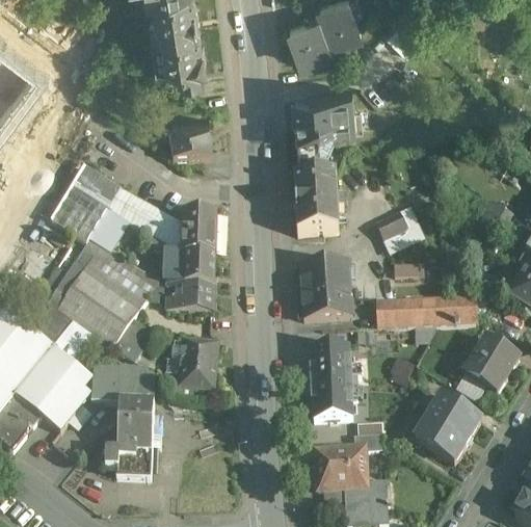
[(154,0),(155,11),(151,11),(154,33),(159,32),(162,61),(180,74),(204,70),(203,60),(204,59),(203,51),(202,42),(200,42),(196,17),(196,9),(194,4),(193,0),(154,0)]
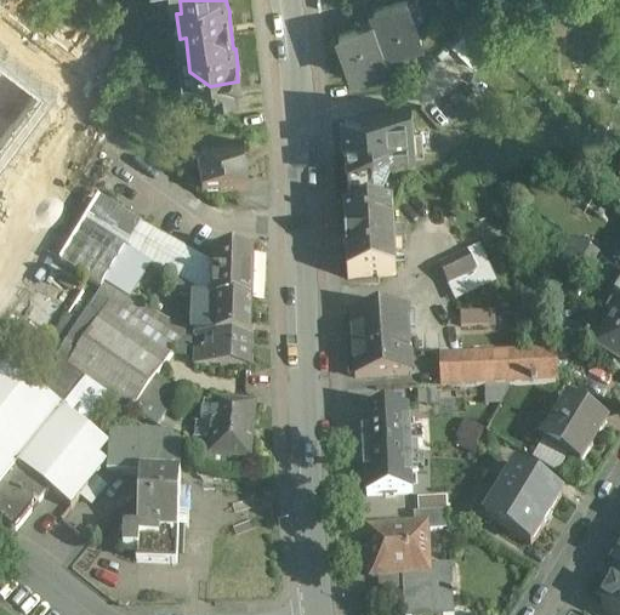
[(375,17),(337,30),(352,72),(386,60),(382,49),(420,35),(408,0),(388,0),(371,6),(375,17)]
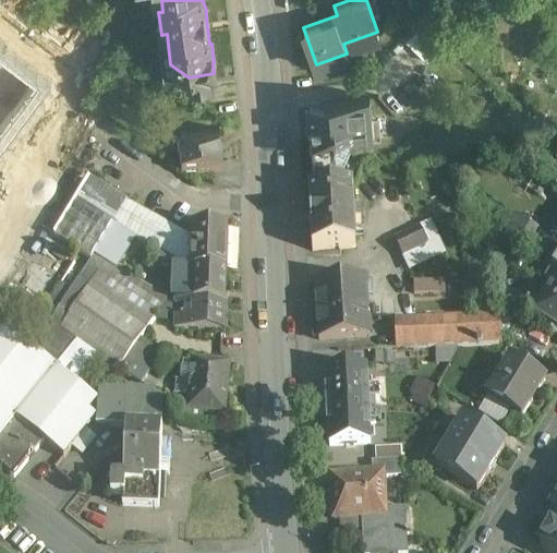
[(0,95),(15,67),(43,81),(67,36),(0,1),(0,95)]
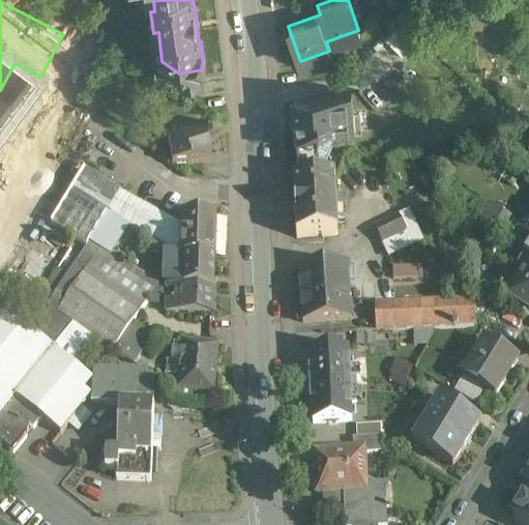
[(415,41),(394,23),(385,33),(406,52),(415,41)]
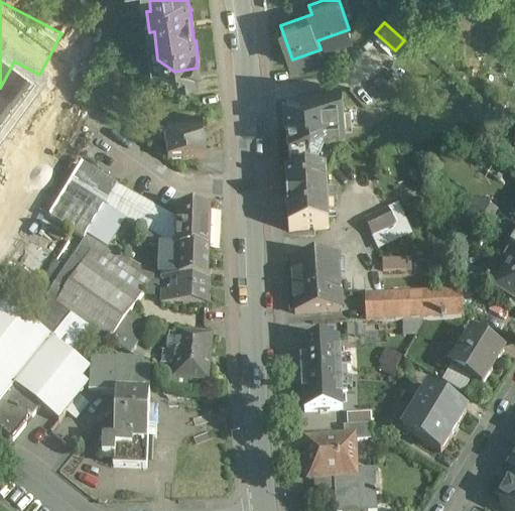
[(490,102),(478,93),(468,101),(478,113),(490,102)]
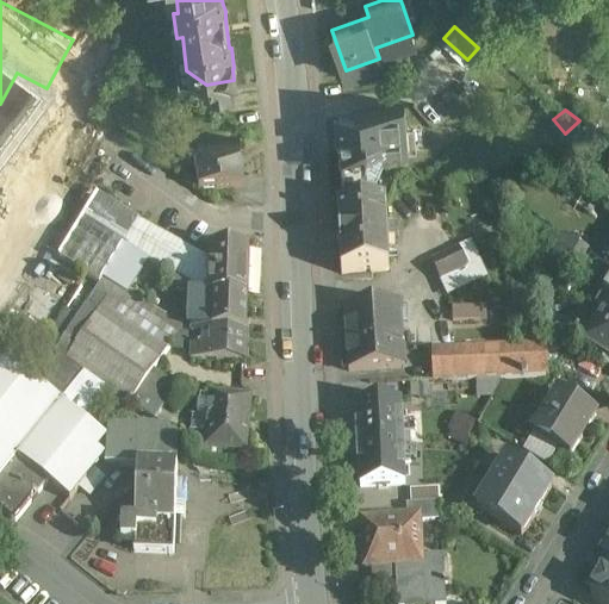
[(392,120),(335,125),(339,166),(396,161),(395,154),(406,154),(404,124),(392,125),(392,120)]
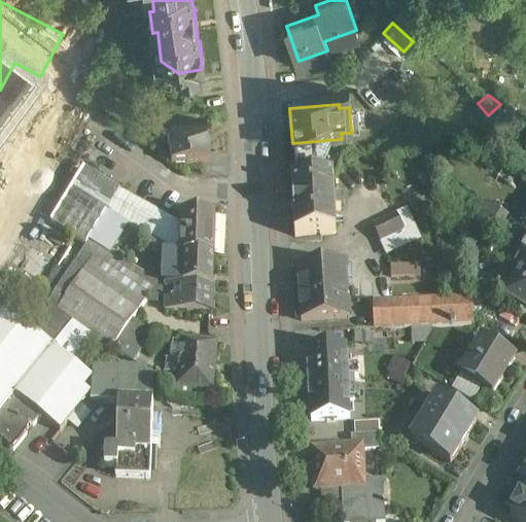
[(206,118),(170,120),(172,161),(209,159),(206,118)]
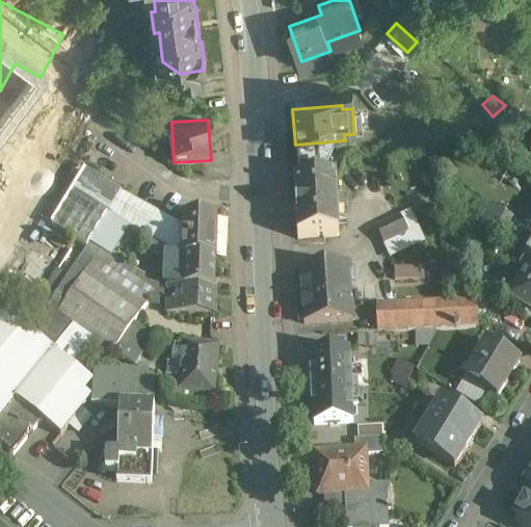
[(106,181),(33,135),(0,187),(0,191),(73,235),(106,181)]
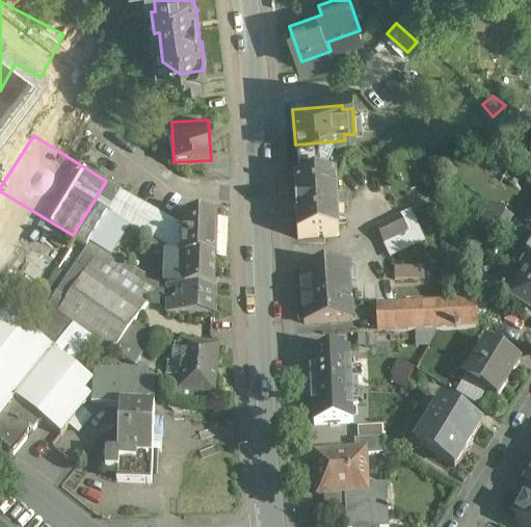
[(319,148),(295,150),(297,177),(321,175),(319,148)]
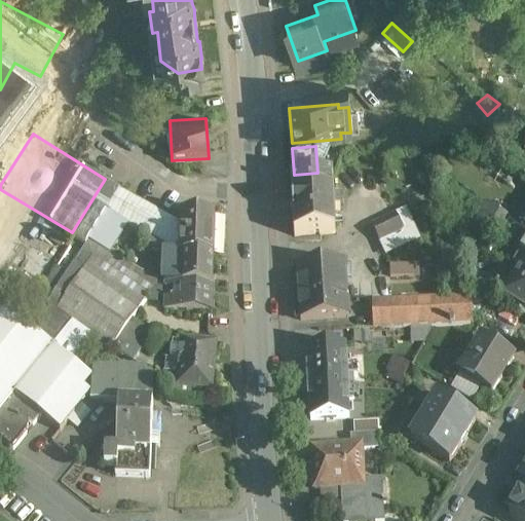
[(294,175),(291,175),(293,203),(339,199),(339,194),(333,194),(331,172),(317,173),(294,175)]
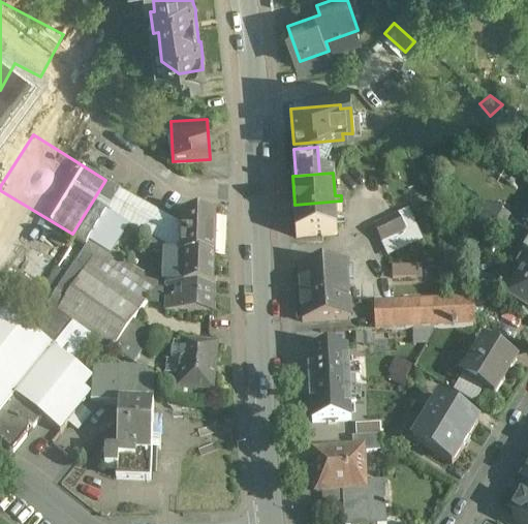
[(181,219),(119,187),(106,212),(180,248),(181,219)]
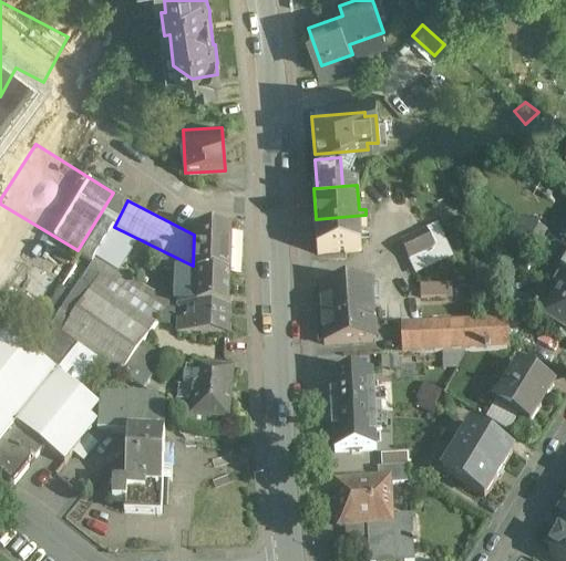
[(366,215),(316,219),(317,249),(357,247),(361,245),(359,222),(367,221),(366,215)]
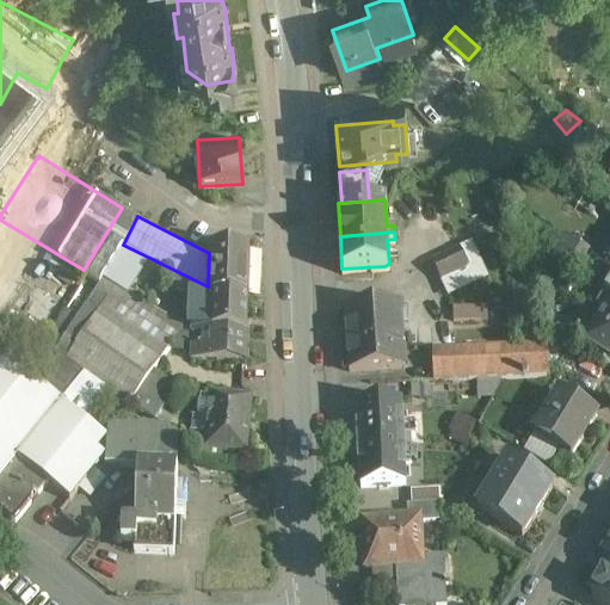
[(591,247),(568,232),(543,272),(567,288),(591,247)]
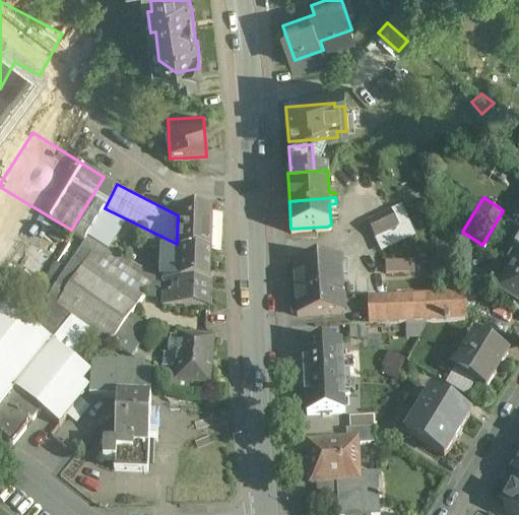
[(380,248),(415,232),(401,200),(366,215),(380,248)]
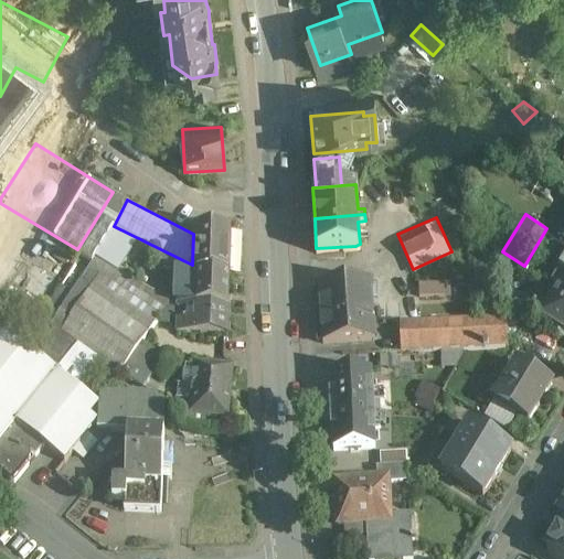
[(230,227),(193,226),(193,234),(192,265),(192,269),(227,270),(230,227)]
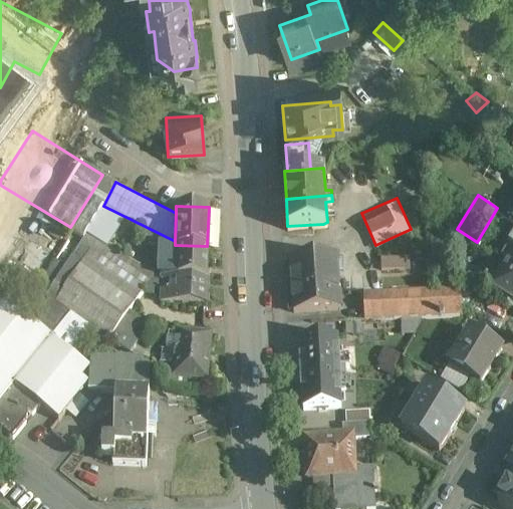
[(80,218),(55,257),(64,263),(71,252),(85,231),(89,224),(80,218)]
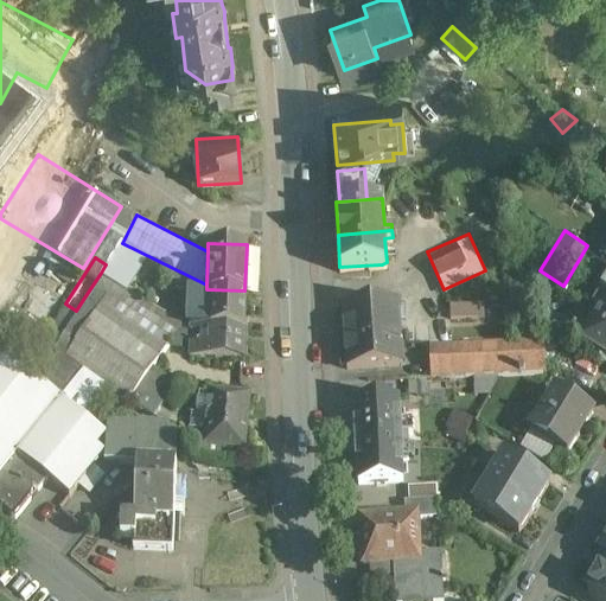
[(147,299),(101,273),(84,298),(99,307),(161,350),(171,338),(172,343),(190,339),(190,324),(170,312),(147,299)]
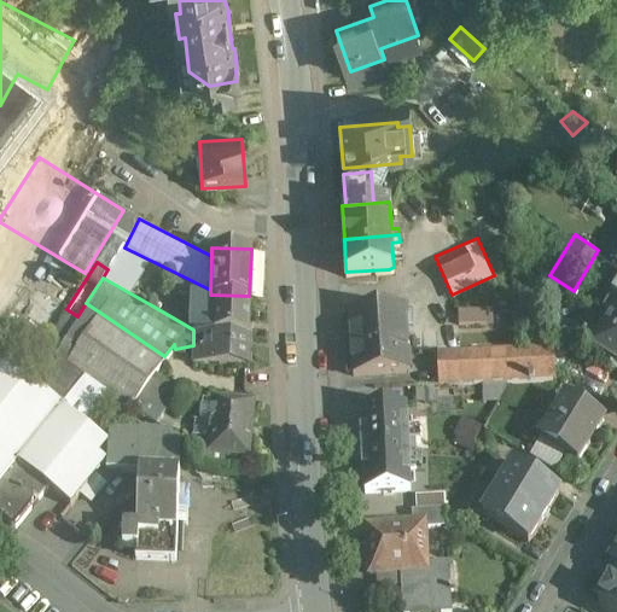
[(185,296),(162,284),(150,304),(173,318),(185,296)]
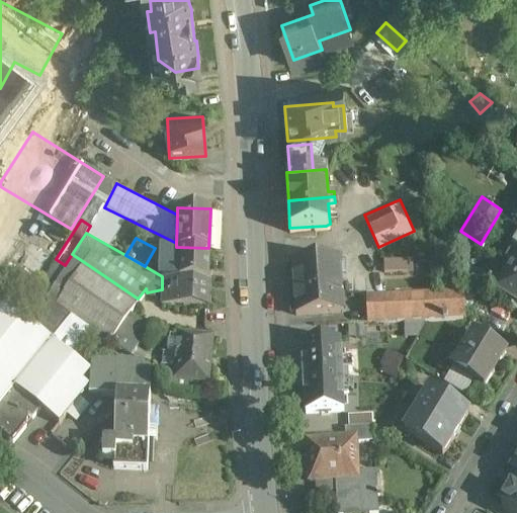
[(516,239),(505,259),(510,262),(511,262),(516,265),(516,239)]
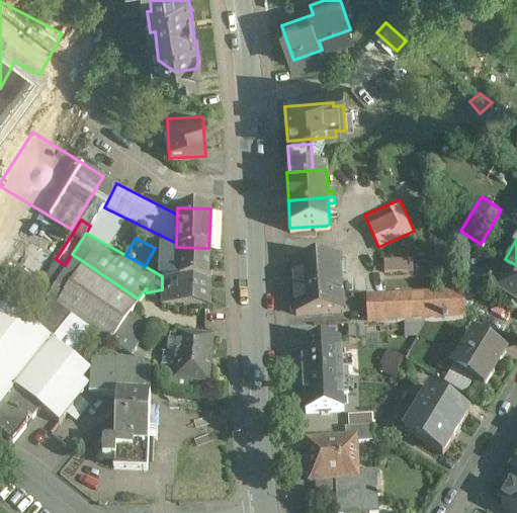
[(176,247),(164,246),(162,276),(179,277),(207,277),(208,248),(176,247)]
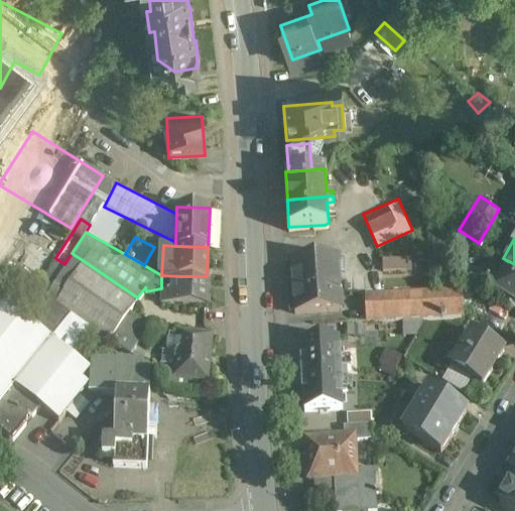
[(53,281),(45,293),(56,301),(84,261),(72,253),(65,264),(53,281)]
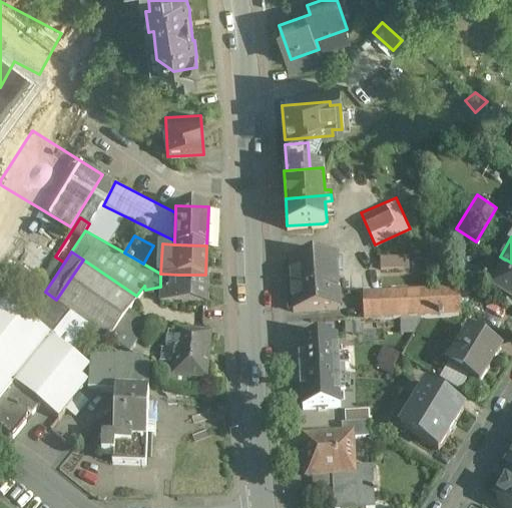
[(336,252),(289,256),(292,307),(339,305),(336,252)]
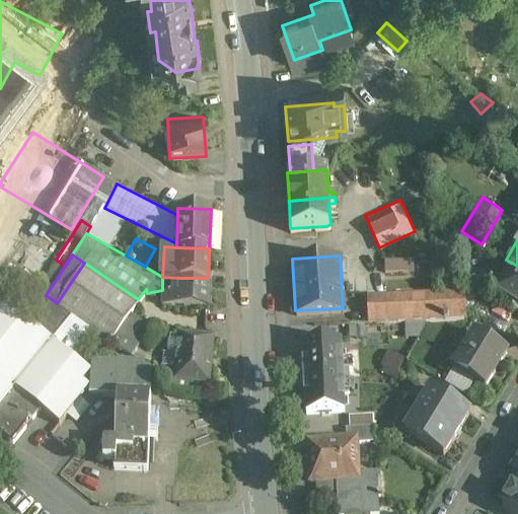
[(412,255),(383,257),(383,269),(413,268),(412,255)]
